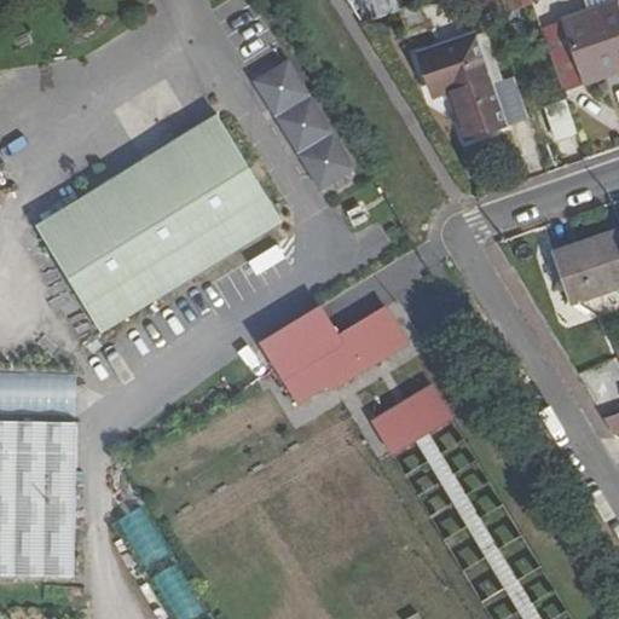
[(353,0),(362,24),(399,11),(395,0),(353,0)]
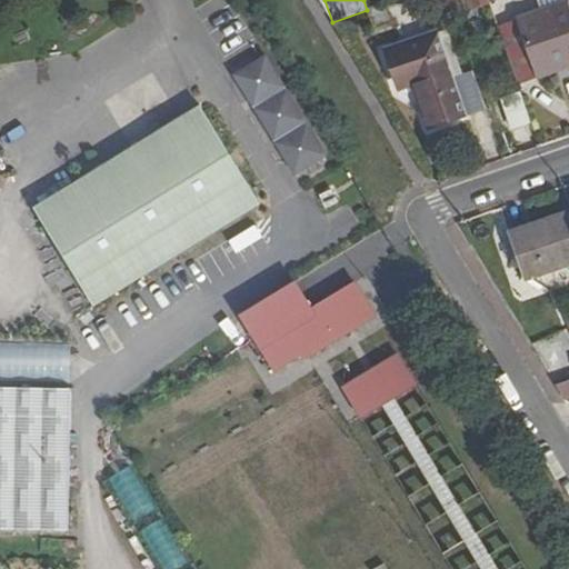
[(363,0),(367,10),(369,10),(386,5),(397,0),(363,0)]
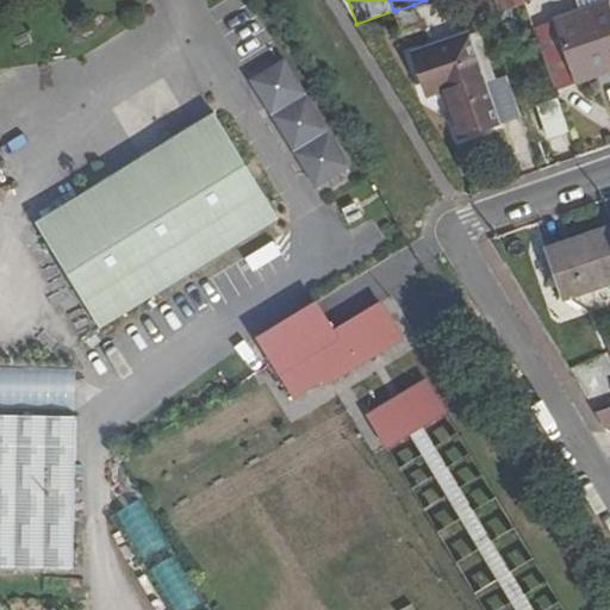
[(524,2),(523,0),(464,0),(466,8),(489,0),(503,0),(506,11),(512,8),(526,5),(524,2)]
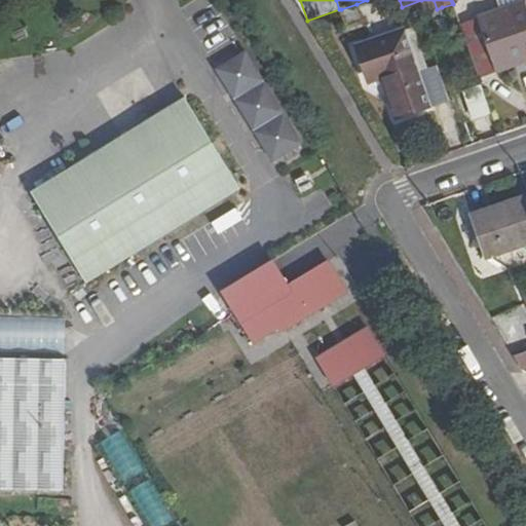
[(444,14),(442,7),(437,9),(434,0),(427,0),(431,11),(434,17),(444,14)]
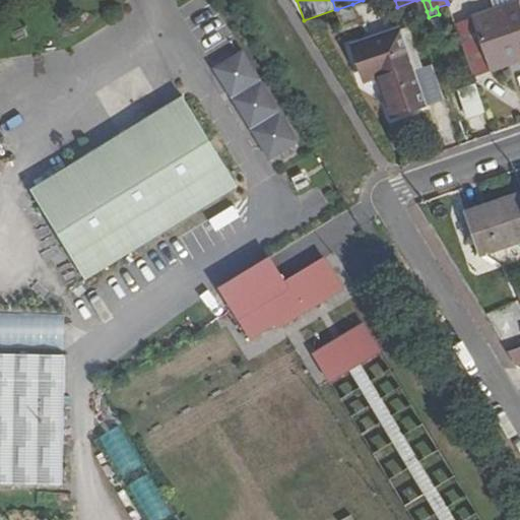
[(352,4),(337,9),(343,26),(359,21),(352,4)]
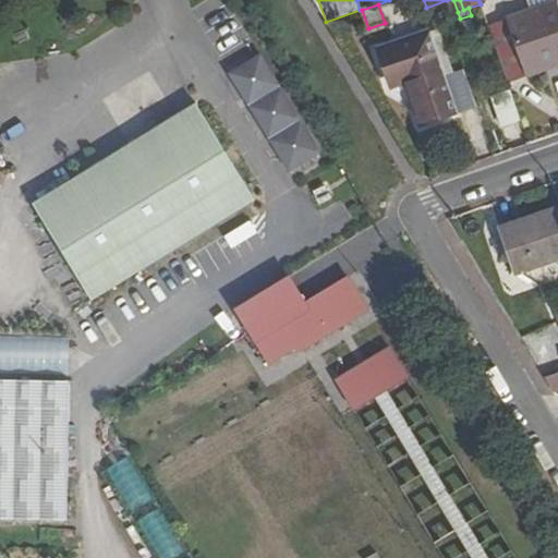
[(528,76),(547,70),(544,60),(557,55),(557,4),(509,21),(528,76)]
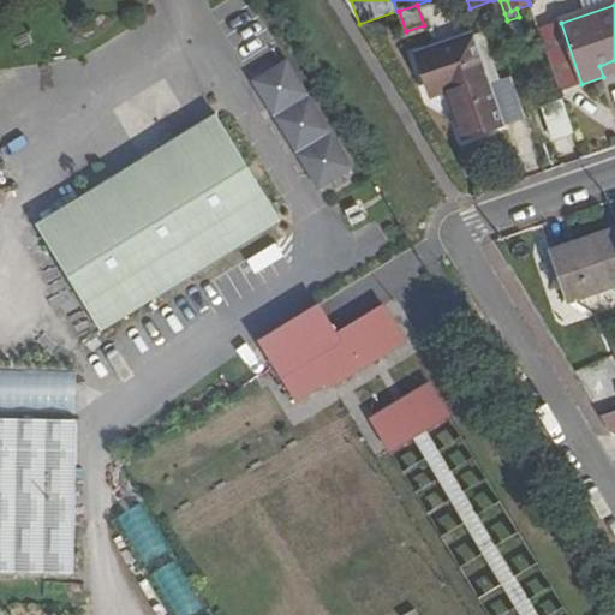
[(466,136),(506,123),(475,36),(419,54),(433,95),(449,89),(466,136)]
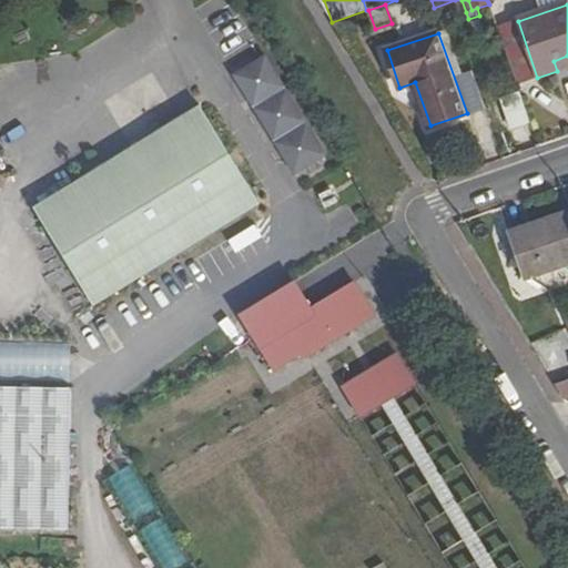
[(567,56),(554,61),(557,71),(567,67),(567,56)]
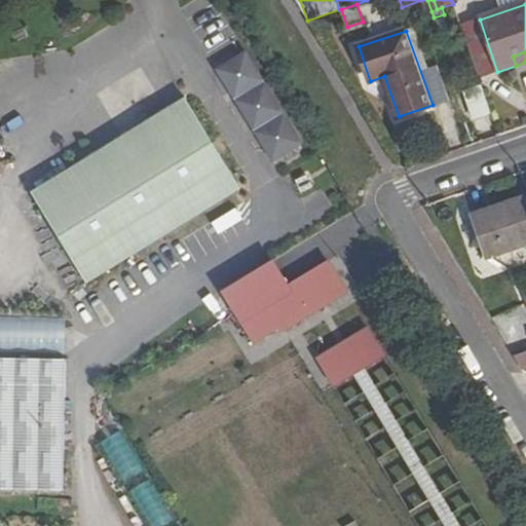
[(248,53),(219,71),(273,160),(302,143),(248,53)]
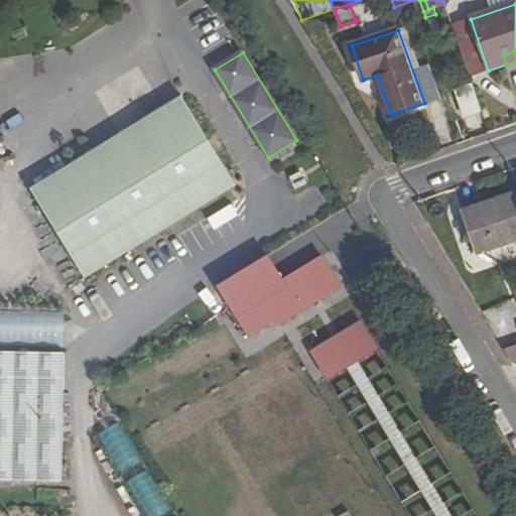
[(468,116),(481,112),(474,89),(460,93),(468,116)]
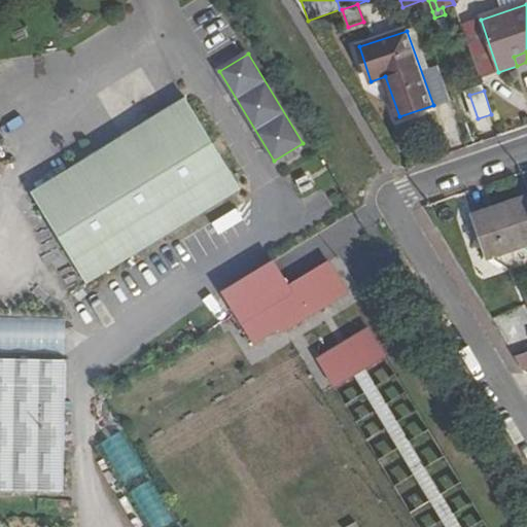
[(185,98),(31,192),(88,284),(242,190),(185,98)]
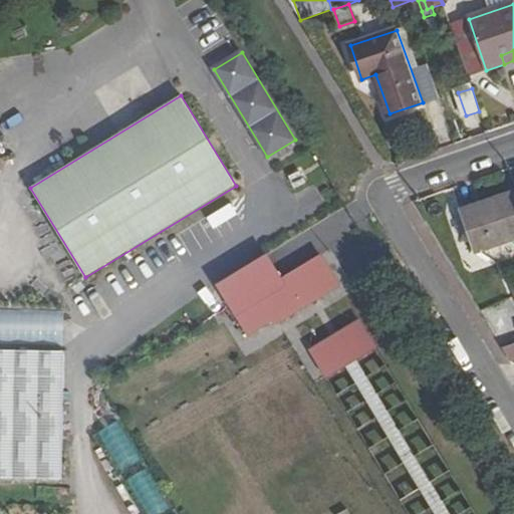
[(513,240),(513,194),(460,213),(474,254),(513,240)]
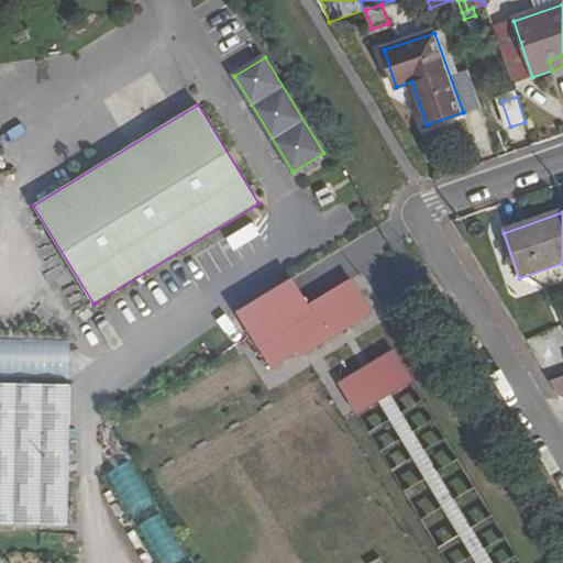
[(294,282),(240,313),(273,368),(299,352),(302,357),(373,316),(353,282),(310,308),(294,282)]
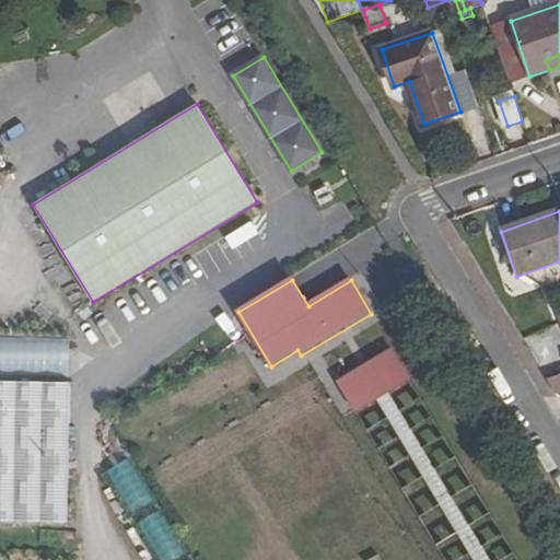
[(392,348),(336,381),(356,411),(410,378),(392,348)]
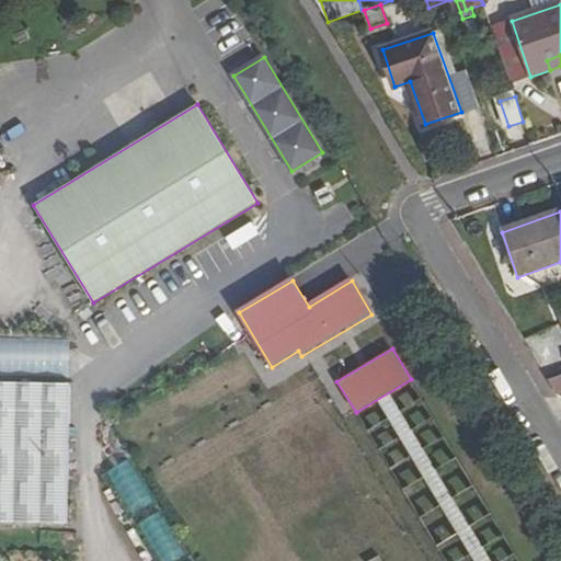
[(560,377),(547,382),(554,396),(560,392),(560,377)]
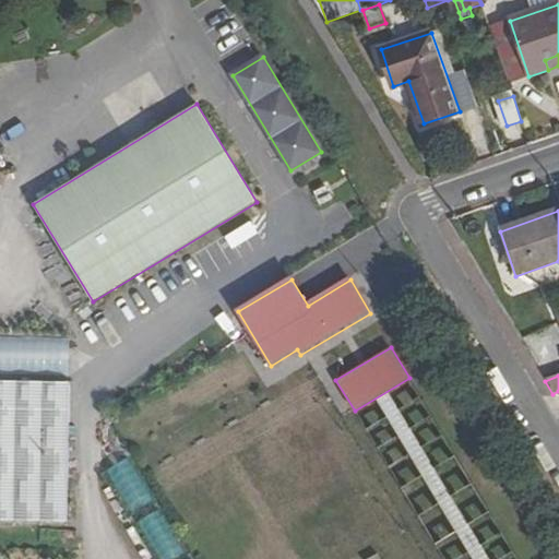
[(74,391),(0,390),(0,526),(73,527),(74,391)]
